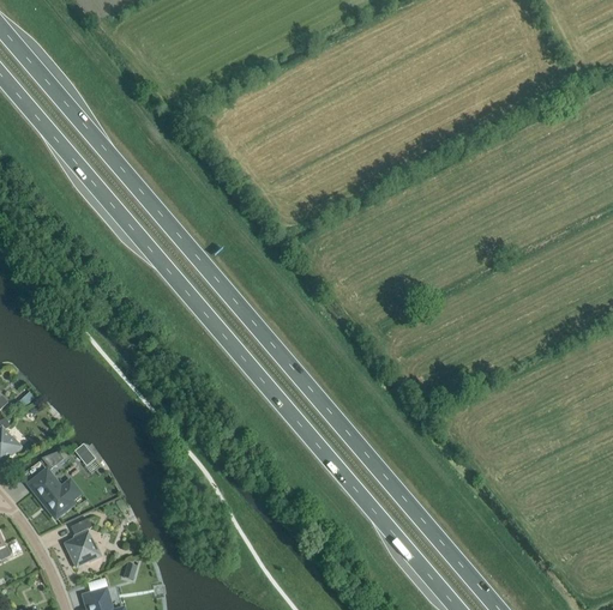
[(30,400),(35,396),(30,390),(25,394),(30,400)]
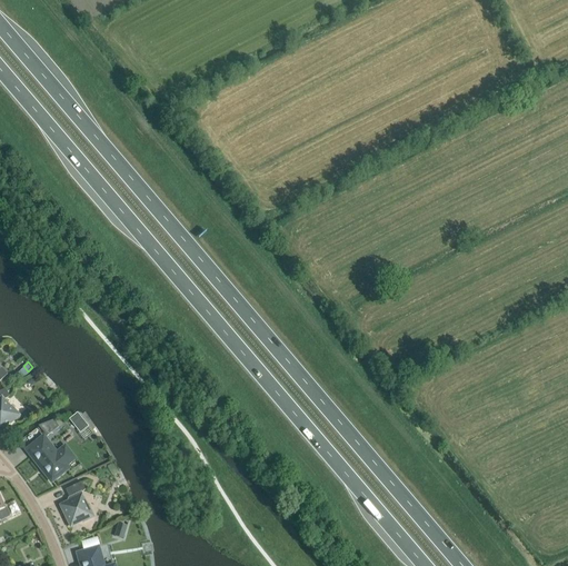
[(10,405),(3,397),(10,394),(7,386),(0,388),(0,426),(1,427),(10,419),(11,420),(20,413),(11,404),(10,405)]
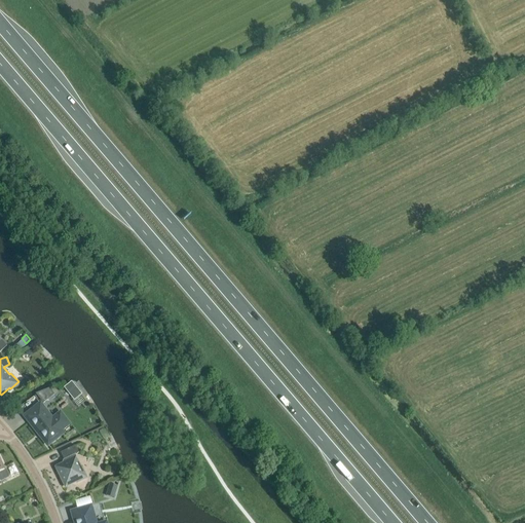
[(70,398),(77,387),(68,381),(61,393),(70,398)]
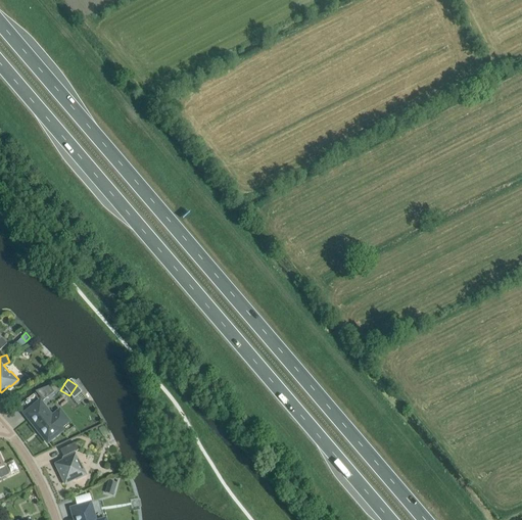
[(44,399),(55,390),(50,384),(36,389),(44,399)]
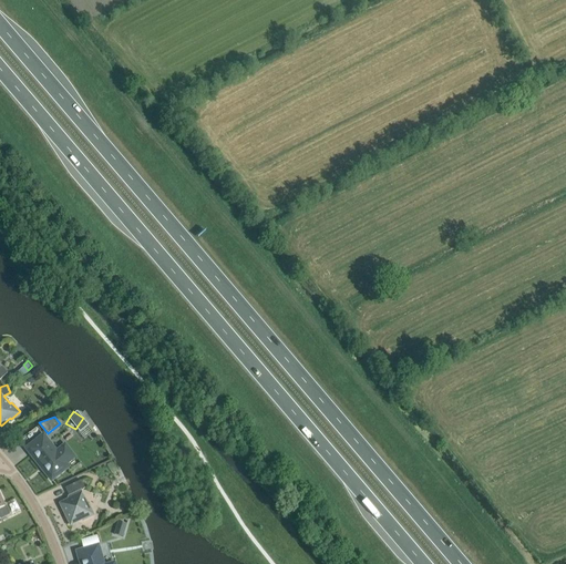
[(44,433),(28,445),(52,477),(69,463),(65,461),(74,454),(65,443),(58,450),(44,433)]
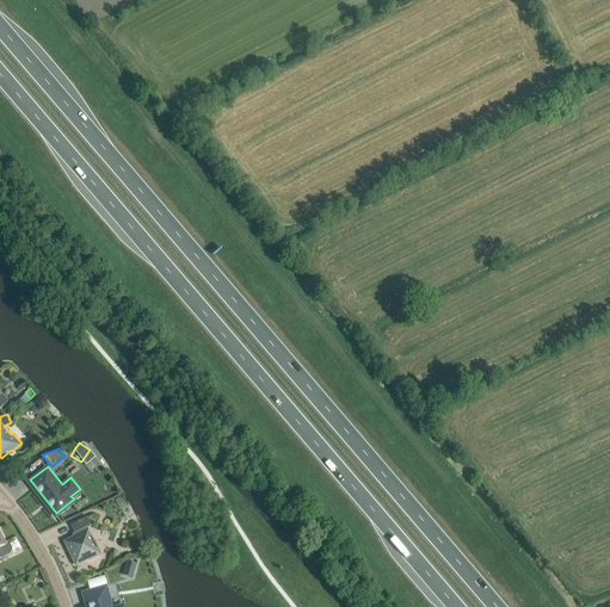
[(72,521),(75,531),(73,536),(74,536),(67,539),(78,561),(88,555),(90,557),(102,551),(96,540),(94,540),(86,525),(93,522),(88,514),(72,521)]
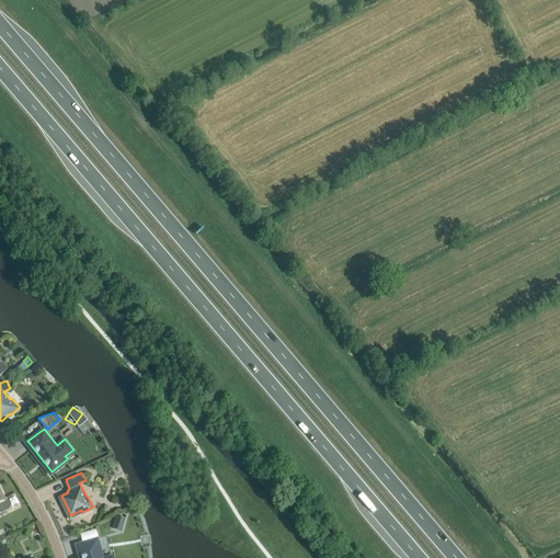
[(0,509),(2,510),(10,505),(10,504),(8,499),(6,498),(1,490),(2,488),(0,484),(0,509)]
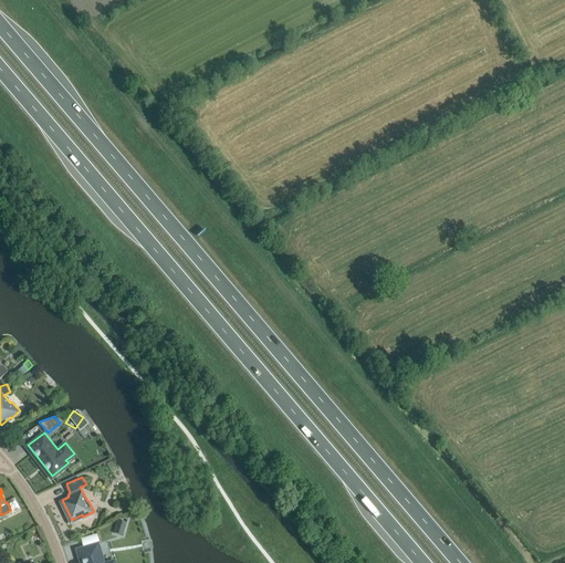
[(124,533),(127,520),(118,518),(115,530),(124,533)]
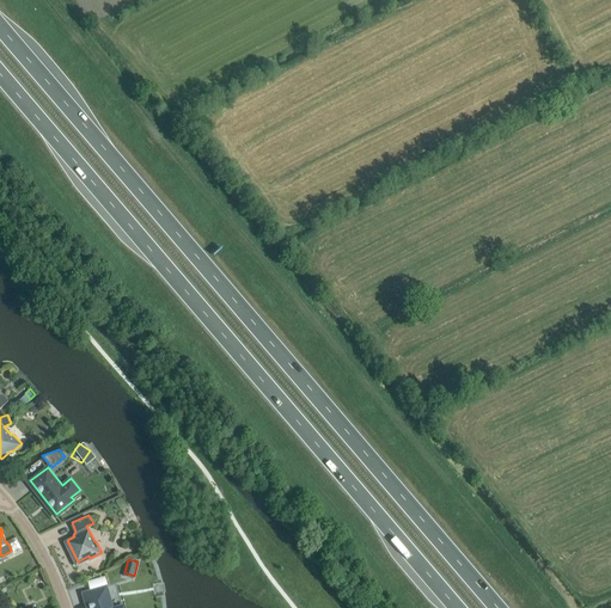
[(112,607),(107,585),(85,591),(90,607),(124,607),(123,605),(112,607)]
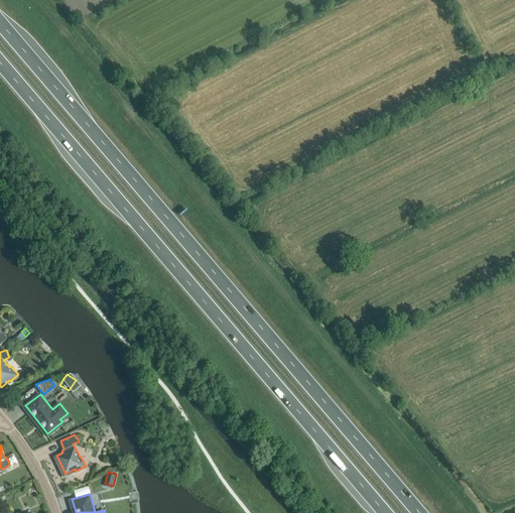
All buildings are outlined.
